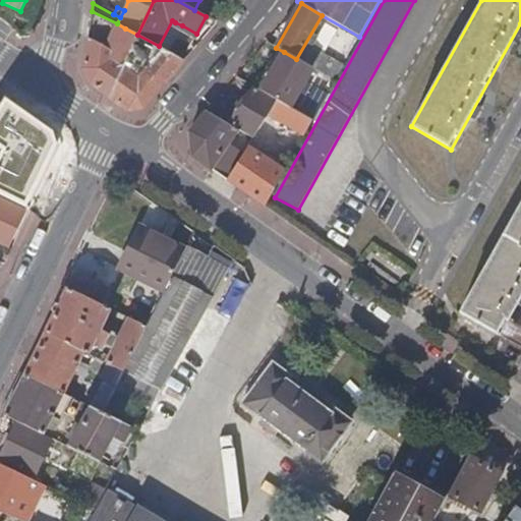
[(114,53),(125,29),(117,23),(92,11),(82,67),(89,83),(109,98),(123,65),(119,62),(121,58),(114,53)]
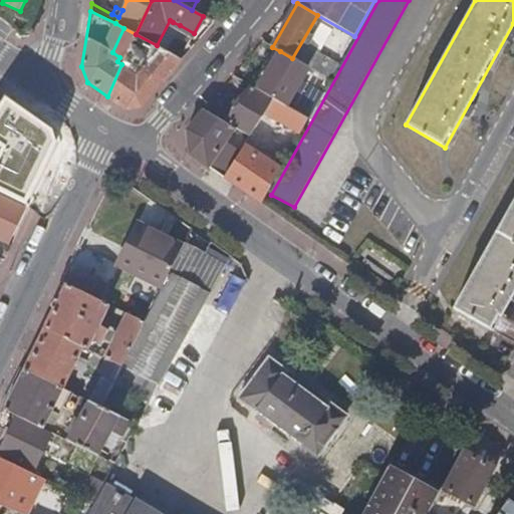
[(170,20),(157,45),(166,51),(180,25),(173,22),(170,20)]
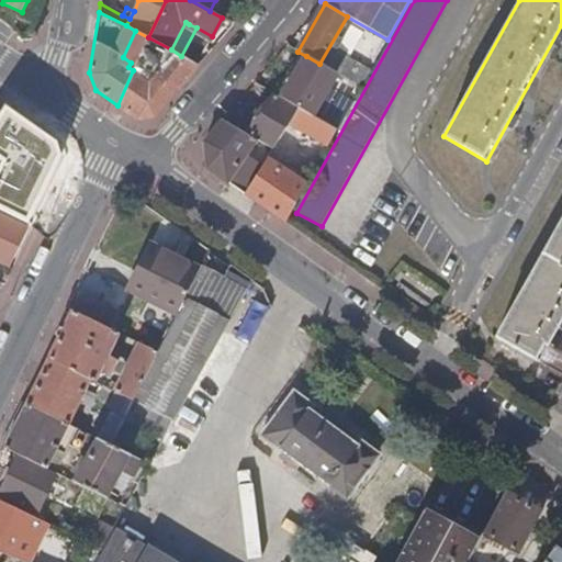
[(171,49),(148,37),(138,59),(155,67),(145,78),(133,70),(117,105),(137,119),(153,117),(198,65),(181,56),(171,49)]
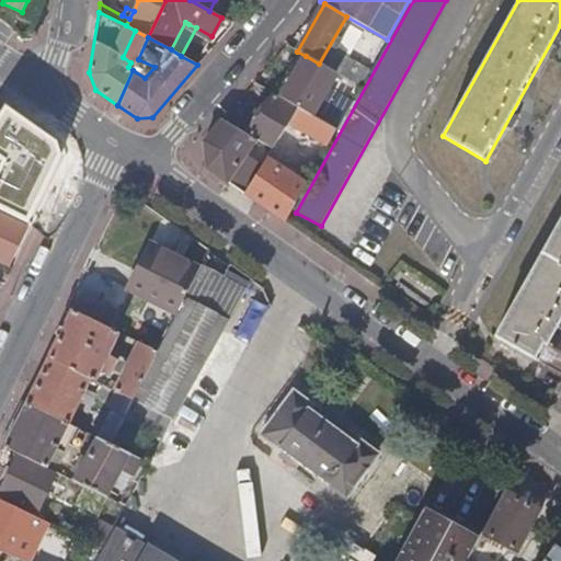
[(312,116),(338,73),(319,64),(306,56),(281,98),(298,109),(312,116)]
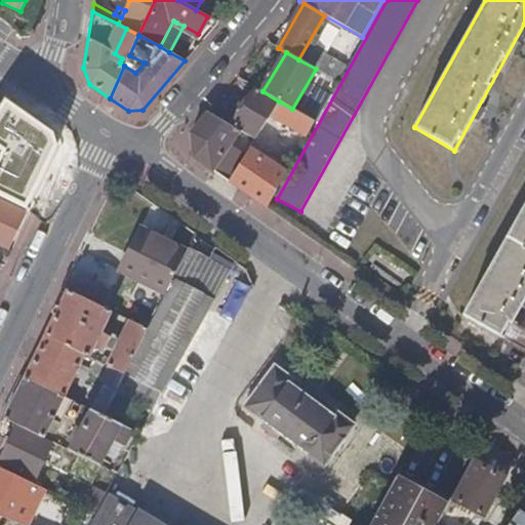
[(254,140),(270,117),(279,102),(263,91),(255,88),(232,127),(239,131),(254,140)]
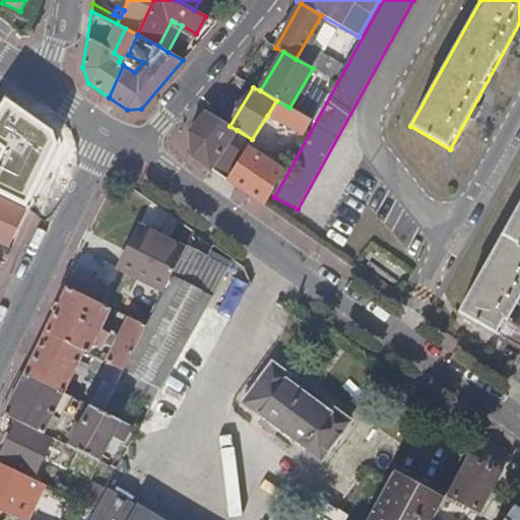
[(53,132),(5,99),(0,107),(0,134),(8,140),(3,147),(10,154),(7,160),(21,169),(15,180),(6,176),(0,188),(9,194),(7,198),(26,207),(57,147),(53,132)]
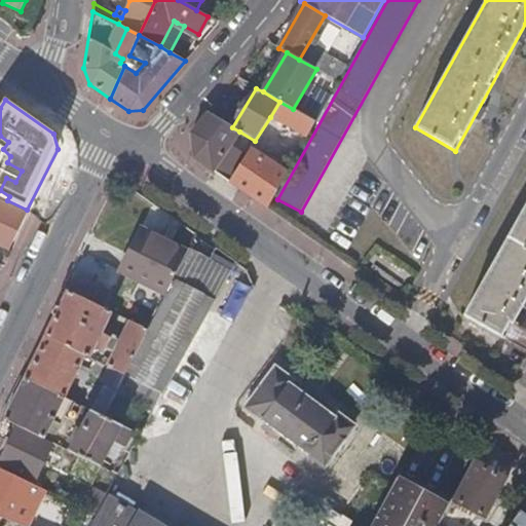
[(291,146),(299,150),(315,122),(293,109),(279,102),(270,117),(298,134),(291,146)]
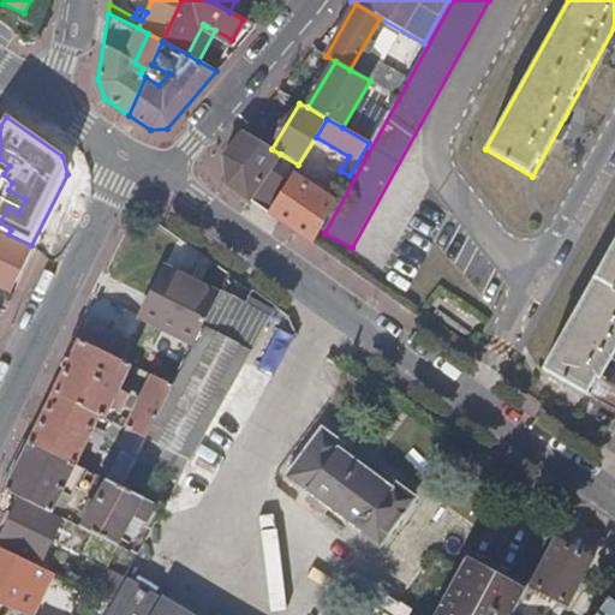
[(227,185),(268,214),(287,183),(269,171),(280,154),(272,149),(244,132),(222,156),(227,185)]
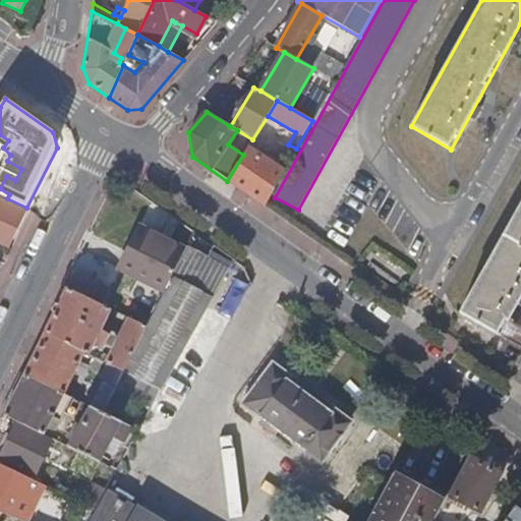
[(235,187),(265,208),(290,161),(284,158),(277,172),(255,158),(235,187)]
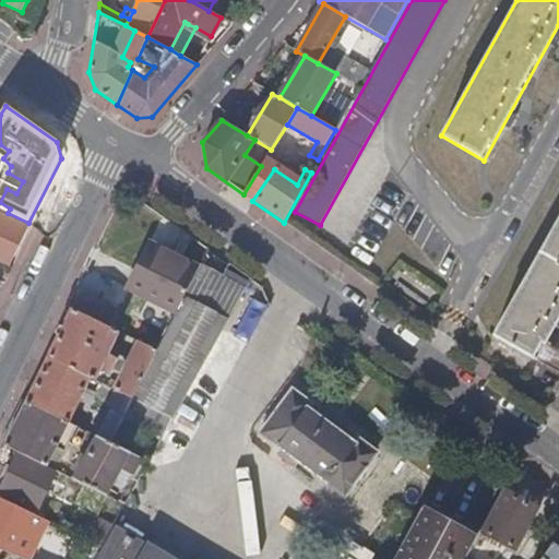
[(0,213),(0,258),(10,263),(26,226),(0,213)]
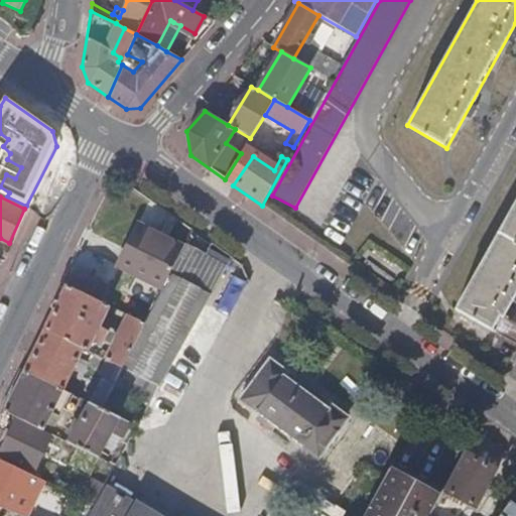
[(515,201),(455,310),(493,333),(502,317),(515,291),(515,201)]
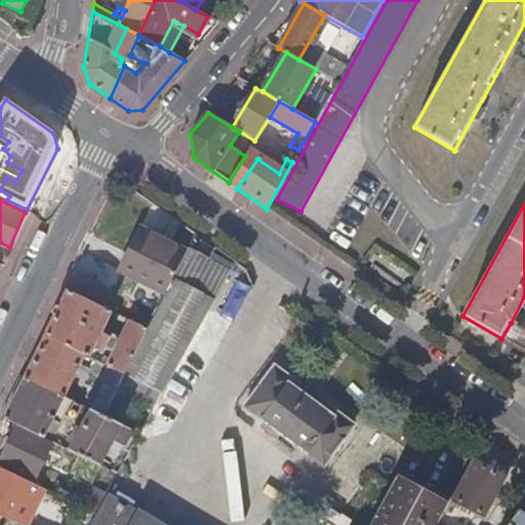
[(213,303),(230,273),(189,250),(173,280),(213,303)]
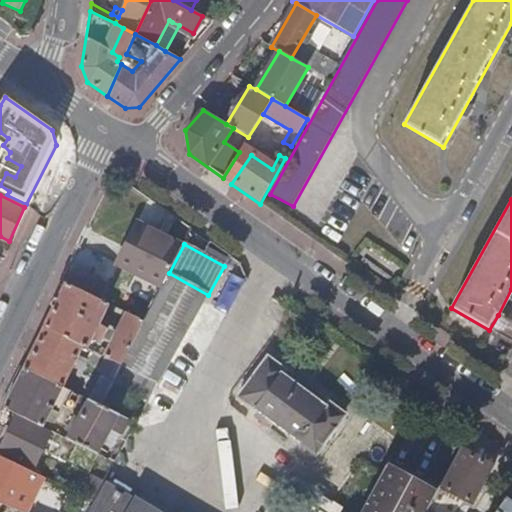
[(75,267),(67,282),(101,299),(109,284),(75,267)]
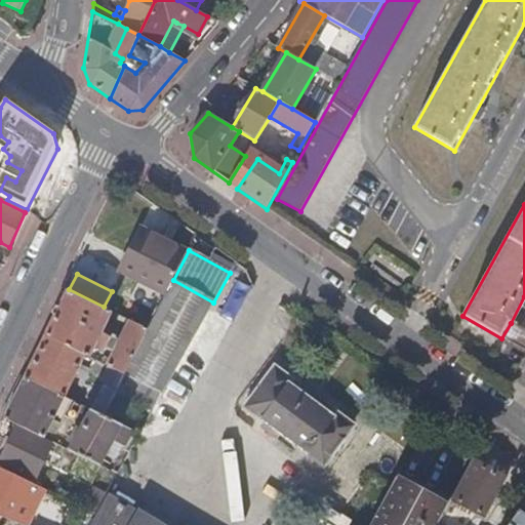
[(125,375),(163,394),(213,303),(173,280),(149,329),(125,375)]
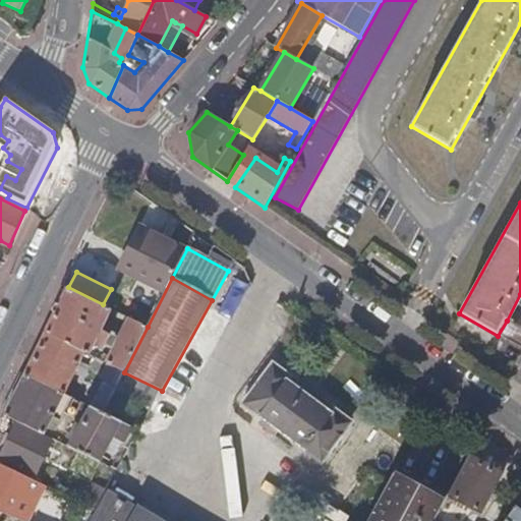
[(68,287),(46,333),(84,352),(88,354),(94,344),(103,348),(110,335),(101,330),(111,308),(103,304),(68,287)]
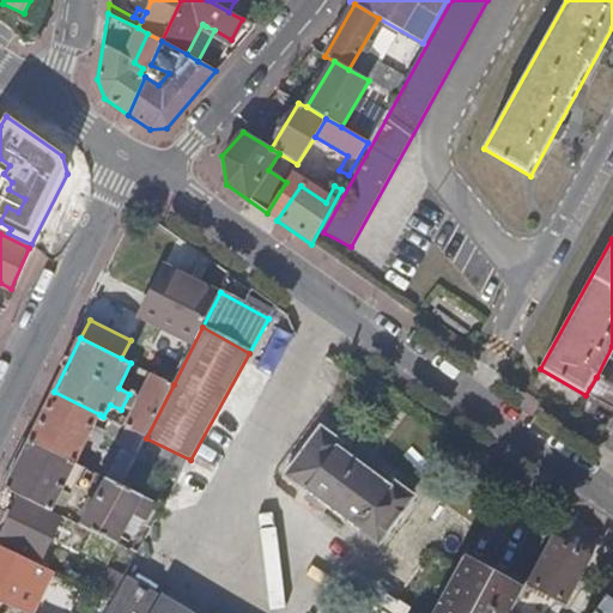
[(127,429),(146,438),(174,384),(155,375),(127,429)]
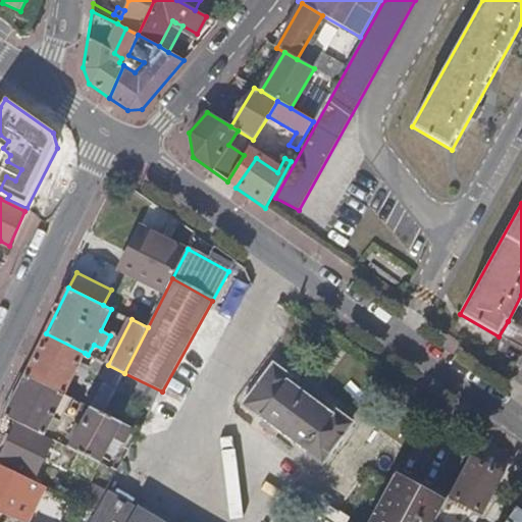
[(521,349),(521,329),(508,321),(499,336),(521,349)]
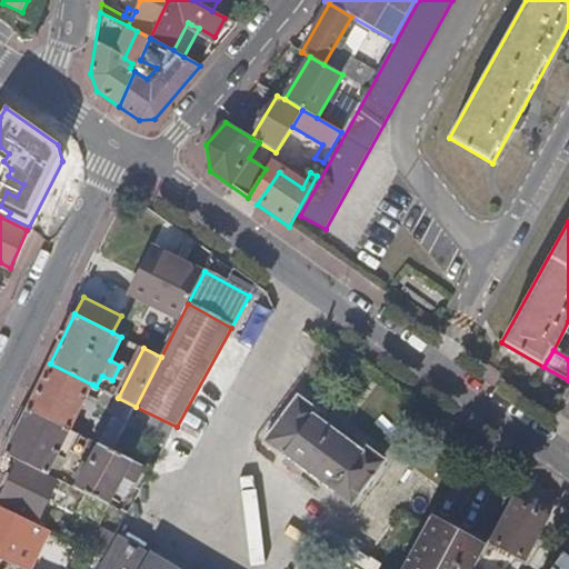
[(50,363),(28,408),(70,429),(77,416),(83,420),(87,415),(79,410),(92,385),(50,363)]
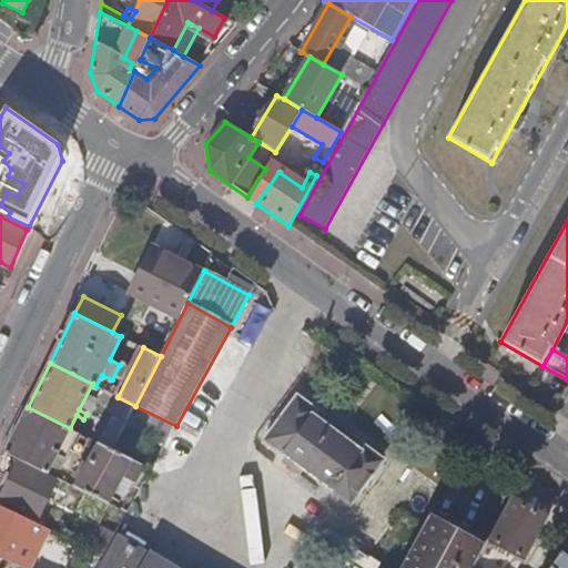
[(129,418),(135,406),(118,397),(111,409),(129,418)]
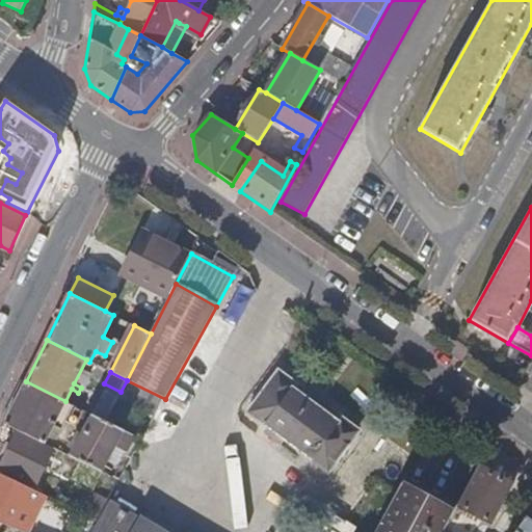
[(275,376),(247,414),(329,473),(355,437),(353,427),(345,421),(336,422),(293,391),(292,382),(283,375),(275,376)]
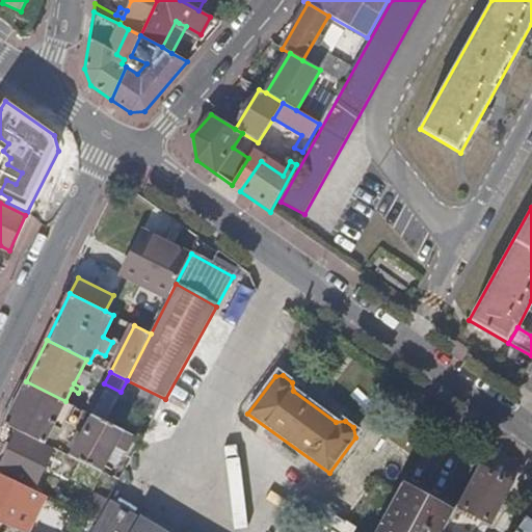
[(26,381),(5,424),(45,444),(61,408),(65,401),(26,381)]
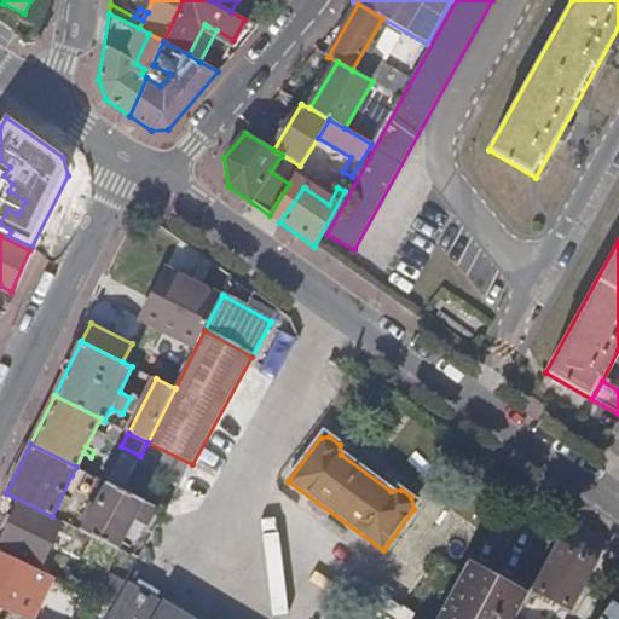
[(76,467),(71,475),(98,490),(103,480),(76,467)]
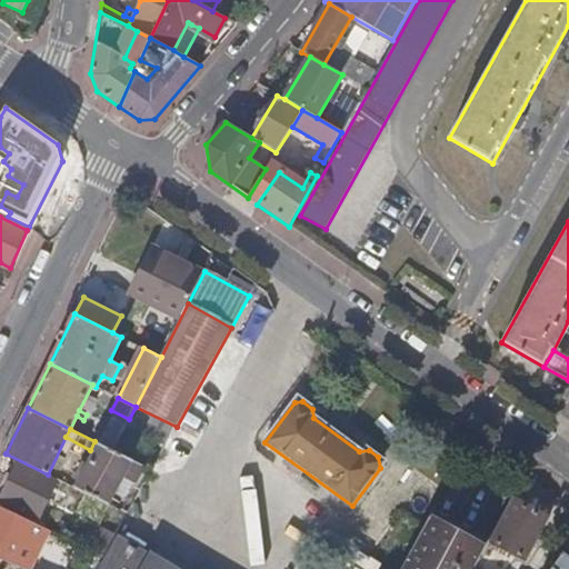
[(76,488),(108,505),(131,460),(100,445),(76,488)]
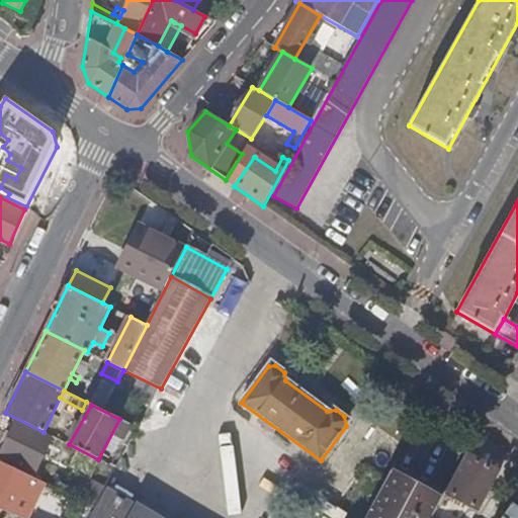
[(18,421),(1,455),(34,471),(52,438),(18,421)]
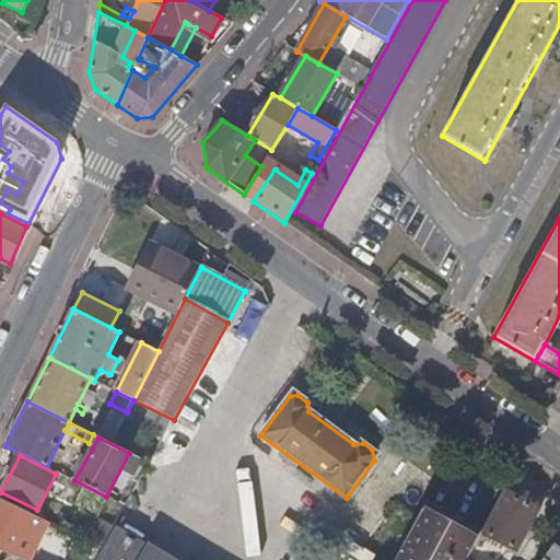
[(115,501),(126,506),(150,463),(139,457),(115,501)]
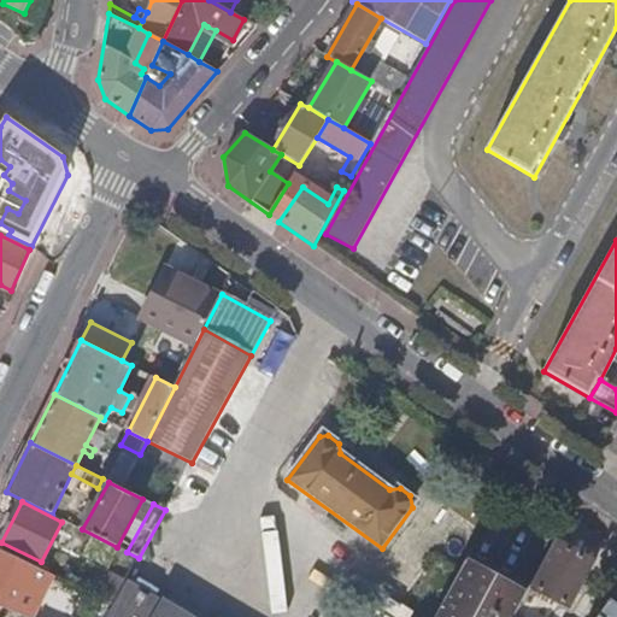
[(532,588),(570,609),(594,564),(557,542),(532,588)]
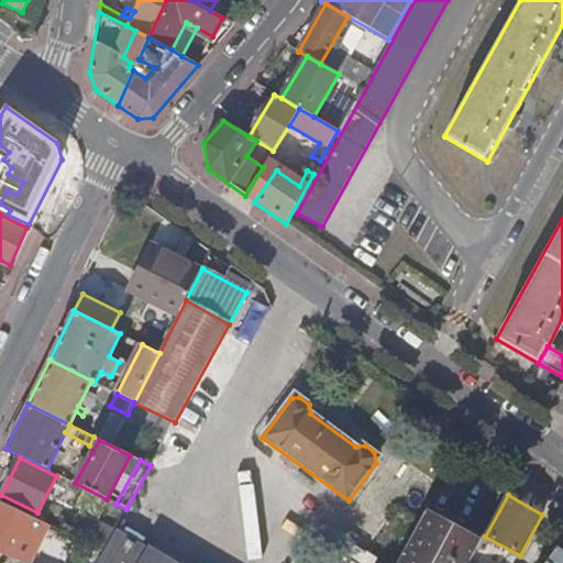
[(22,511),(0,499),(0,544),(6,548),(11,537),(22,511)]
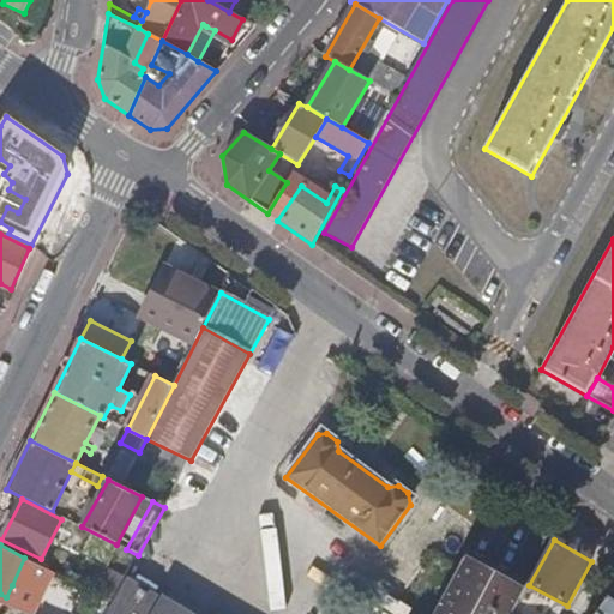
[(465,558),(525,590),(529,585),(469,552),(465,558)]
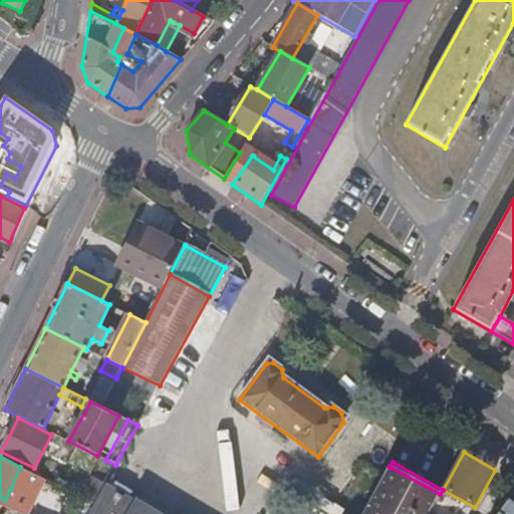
[(20,467),(10,490),(27,499),(38,476),(20,467)]
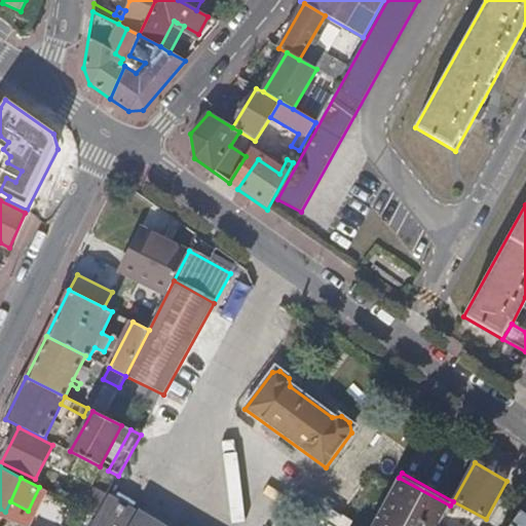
[(376,520),(387,525),(439,525),(450,505),(399,478),(376,520)]
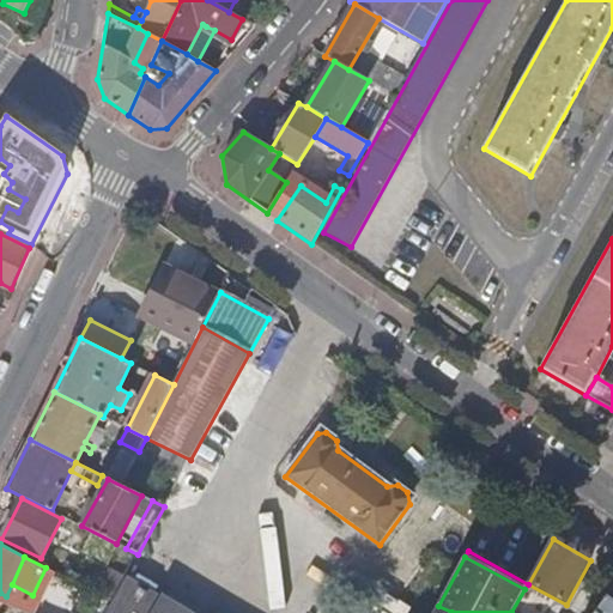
[(180,612),(125,581),(105,612),(180,612)]
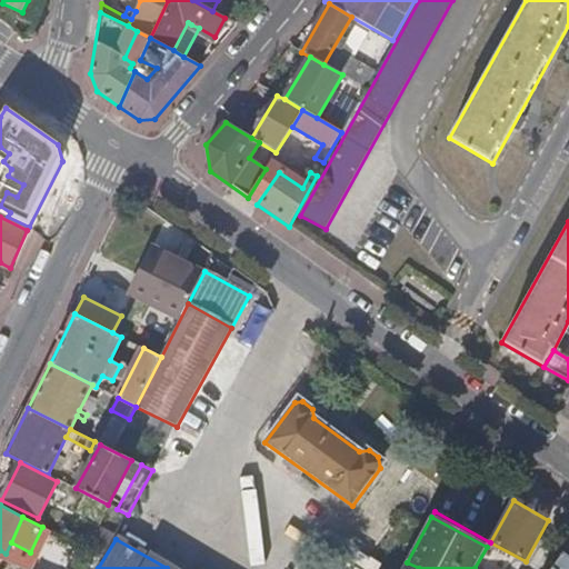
[(487,547),(475,568),(520,568),(526,561),(490,542),(487,547)]
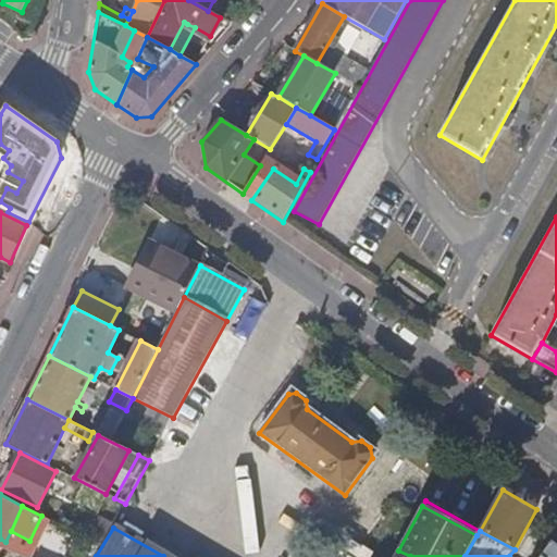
[(556,556),(556,548),(549,544),(540,556),(556,556)]
